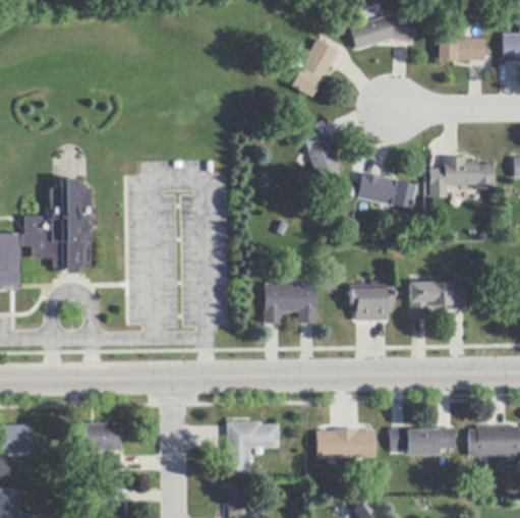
[(409,42),(397,39),(393,38),(356,48),(350,25),(393,13),(417,19),(411,42),(409,42)]
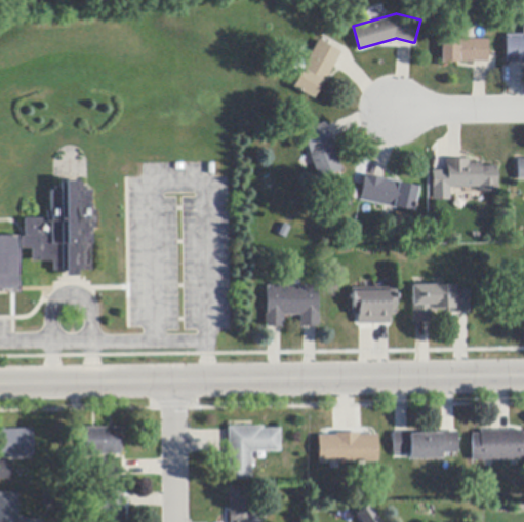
[(523,59),(511,61),(507,61),(507,57),(508,57),(507,33),(523,33),(523,59)]
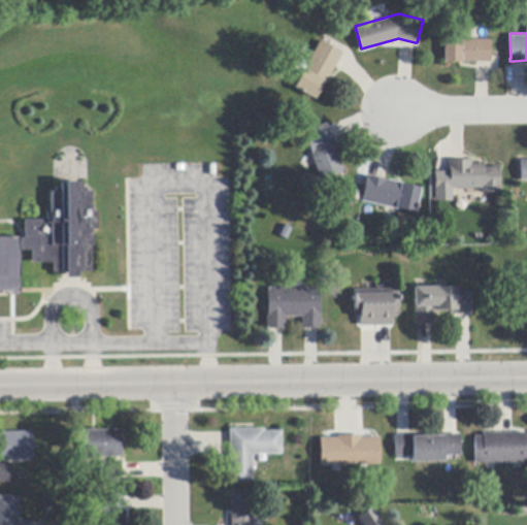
[(480,37),(492,38),(491,50),(491,61),(478,60),(463,60),(463,61),(445,60),(446,38),(462,38),(463,38),(463,37),(480,37)]
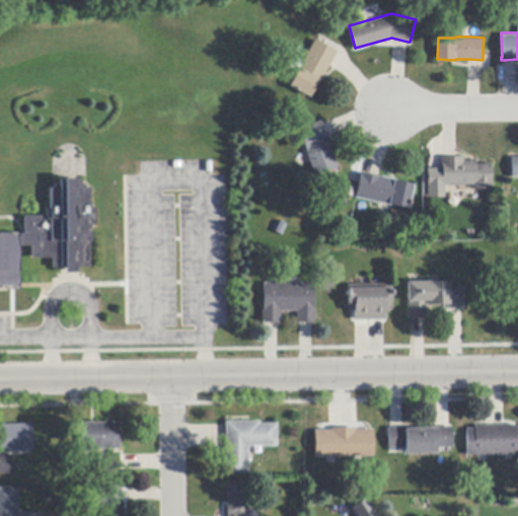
[(318,39),(338,50),(330,64),(320,80),(319,79),(310,95),(290,84),(298,70),(290,65),(296,54),(304,58),(309,48),(316,38),(318,39)]
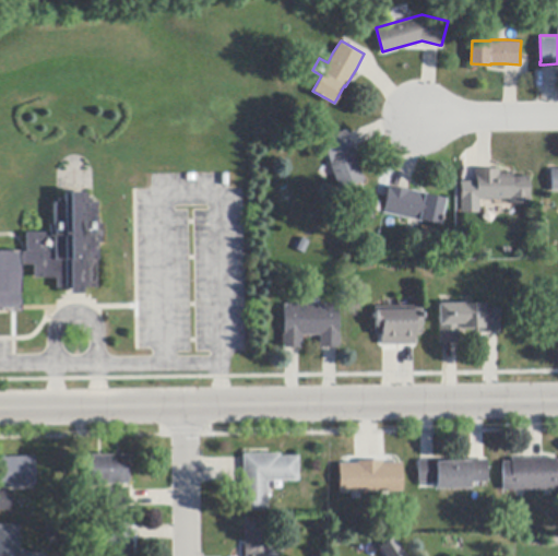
[(348,132),(353,144),(356,154),(355,154),(365,179),(341,188),(334,173),(330,160),(332,158),(330,153),(323,137),(346,128),(348,132)]
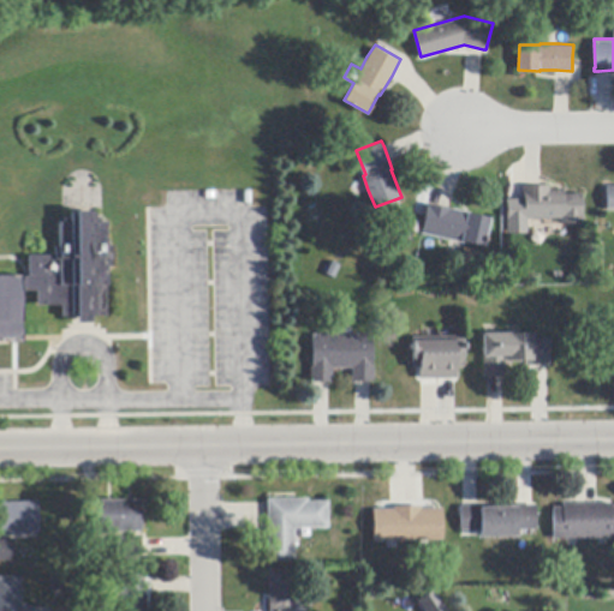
[(561,217),(524,217),(524,205),(524,190),(523,190),(523,184),(542,184),(549,184),(549,189),(565,189),(565,192),(583,192),(583,221),(561,221),(561,217)]
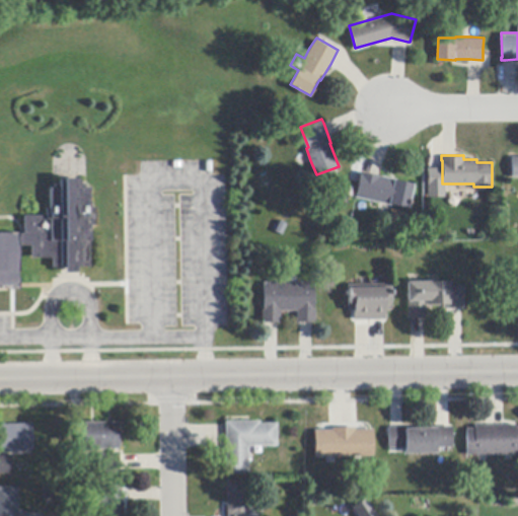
[(363,170),(380,174),(381,174),(397,177),(397,178),(414,182),(409,207),(391,203),(391,204),(380,201),(356,196),(360,173),(359,173),(360,170),(363,170)]
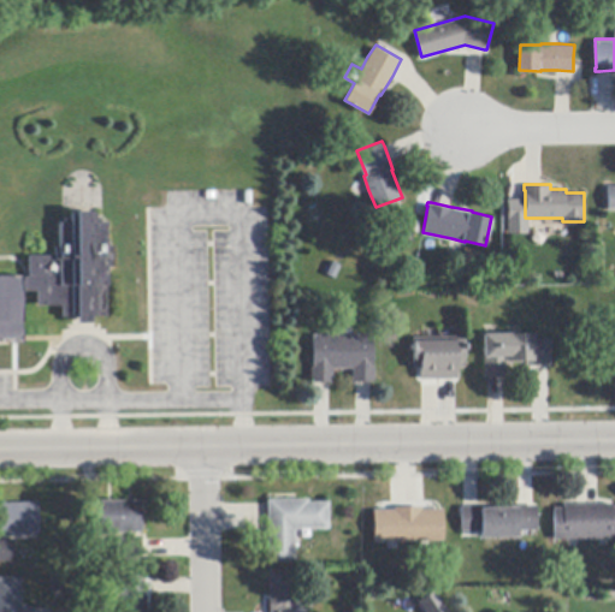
[(96,315),(93,315),(93,322),(78,322),(78,315),(75,315),(63,315),(63,304),(39,304),(37,290),(24,290),(24,297),(25,320),(23,320),(24,327),(25,327),(25,334),(25,339),(25,342),(9,342),(9,340),(0,340),(0,274),(24,274),(24,275),(30,275),(30,255),(57,254),(57,245),(60,245),(60,221),(66,220),(65,217),(72,217),(71,211),(77,211),(90,211),(96,211),(98,217),(102,215),(102,220),(108,220),(110,244),(113,244),(113,266),(110,266),(110,284),(107,284),(108,315),(96,315)]
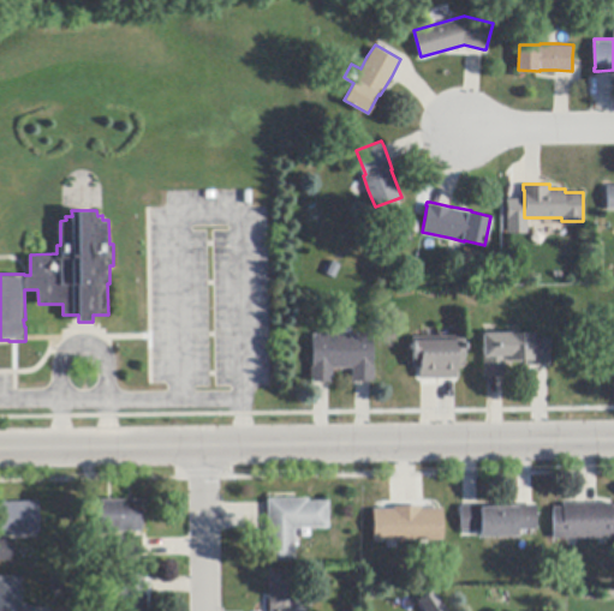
[(549,336),(550,363),(548,363),(532,363),(524,363),(524,360),(506,360),(506,375),(504,375),(488,375),(484,375),(483,331),(511,330),(511,333),(532,331),(532,337),(549,336)]
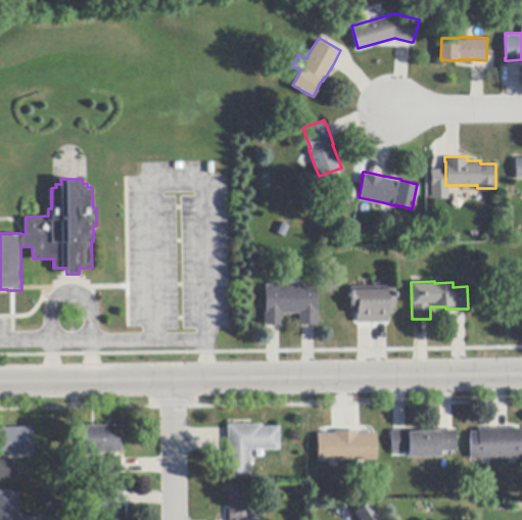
[(315,324),(303,324),(300,324),(300,312),(283,313),(283,324),(279,324),(268,324),(265,324),(265,311),(266,311),(266,283),(283,283),(299,283),(317,283),(317,310),(318,310),(318,324),(315,324)]
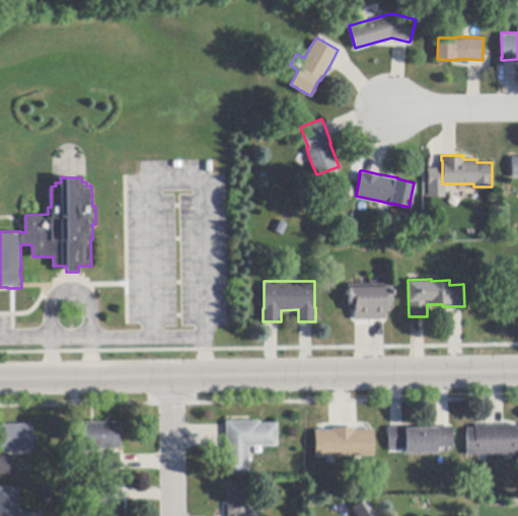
[(384,318),(371,318),(369,318),(356,318),(354,318),(354,308),(348,308),(348,283),(357,283),(368,283),(370,283),(382,282),(391,282),(391,308),(385,308),(385,318),(384,318)]
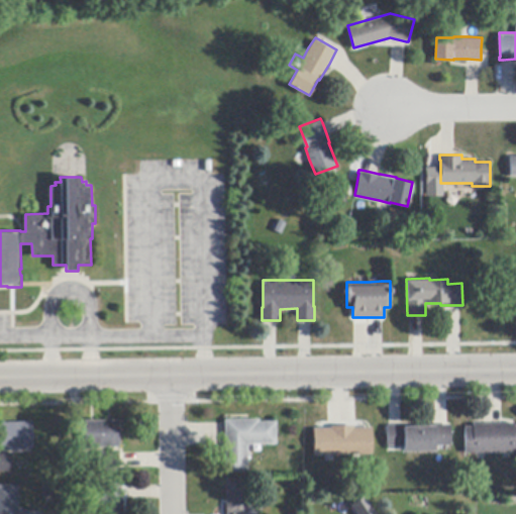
[(263,442),(247,442),(247,458),(248,470),(226,471),(225,443),(225,421),(225,418),(259,418),(259,420),(276,420),(277,442),(263,442)]
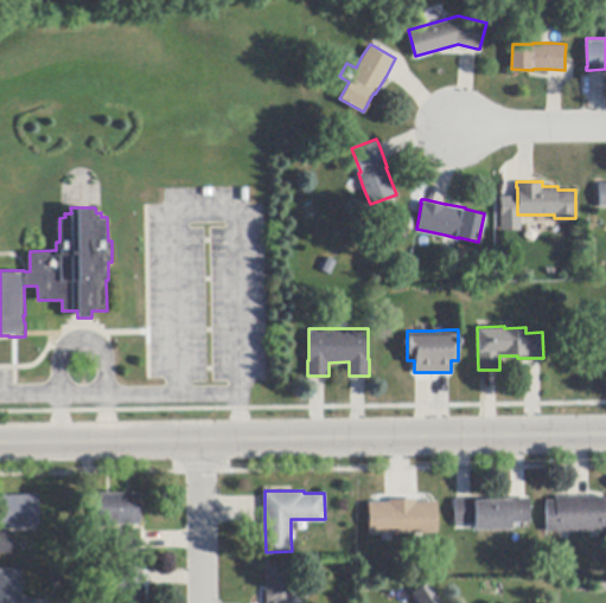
[(141,523),(100,524),(100,492),(140,492),(141,523)]
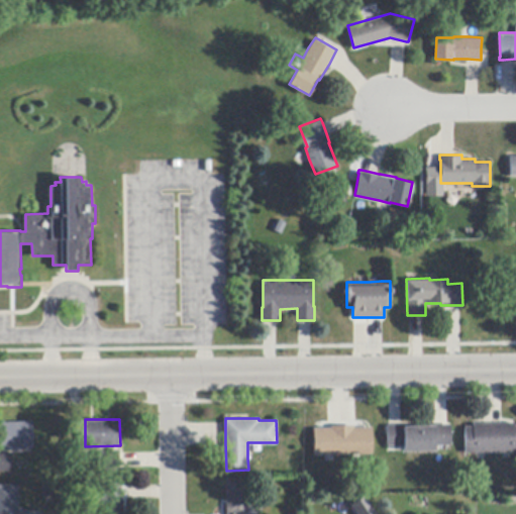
[(32,446),(0,447),(0,420),(31,420),(32,446)]
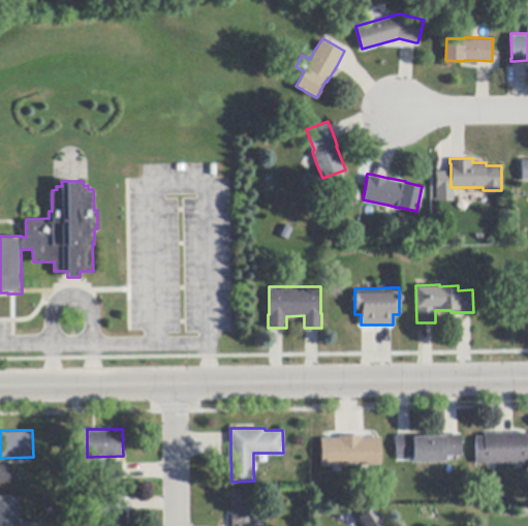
[(527,461),(475,462),(475,435),(484,435),(484,432),(496,431),(514,431),(525,431),(525,434),(527,434),(527,461)]
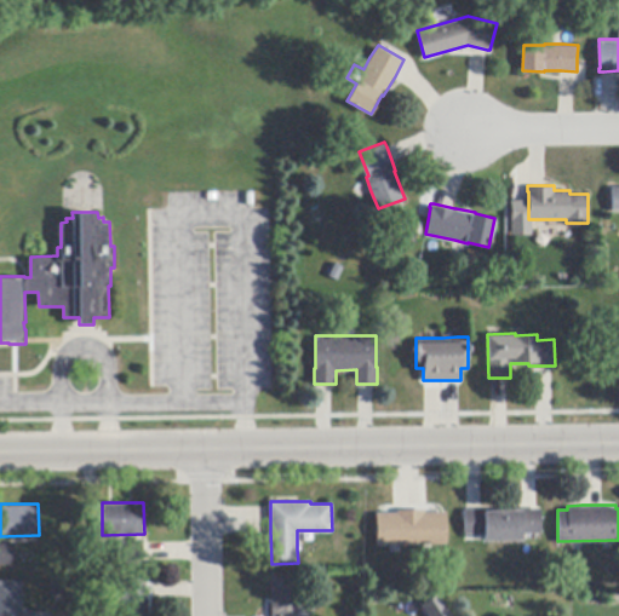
[(539,531),(521,533),(522,537),(522,540),(483,540),(483,537),(483,533),(465,533),(464,533),(464,508),(468,508),(481,508),(523,507),(537,507),(540,507),(540,531),(539,531)]
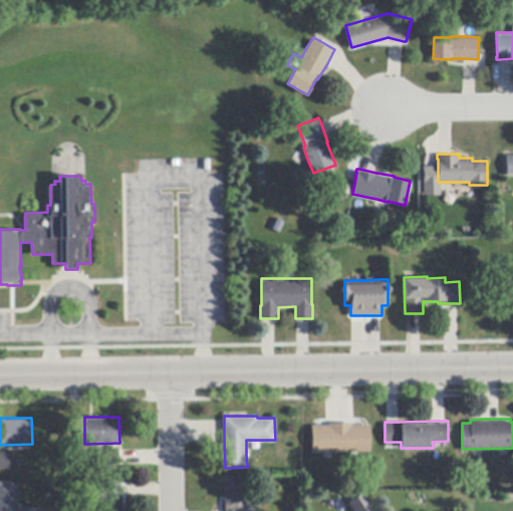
[(361,424),(369,424),(370,450),(358,450),(349,450),(332,451),(324,451),(312,451),(312,425),(320,425),(329,424),(329,422),(352,422),(352,424),(361,424)]
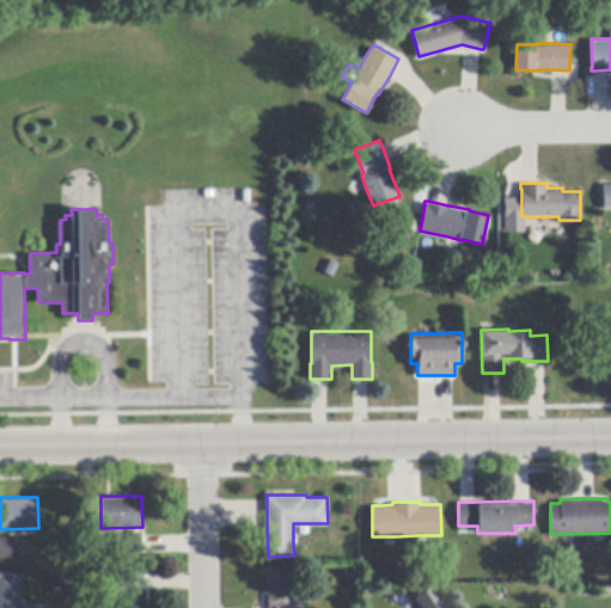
[(142,534),(142,551),(142,553),(116,553),(116,532),(142,532),(142,534)]
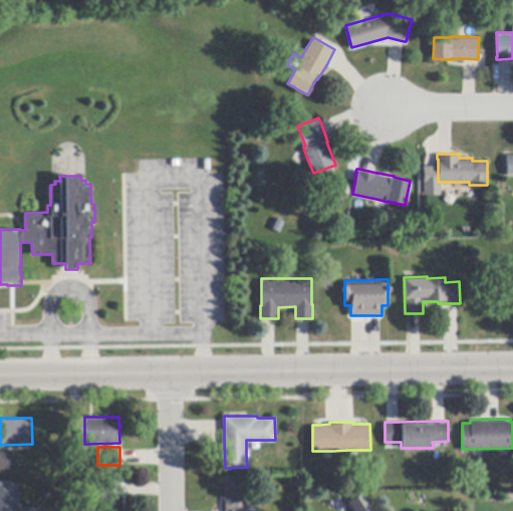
[(0,450),(12,450),(12,467),(0,467),(0,450)]
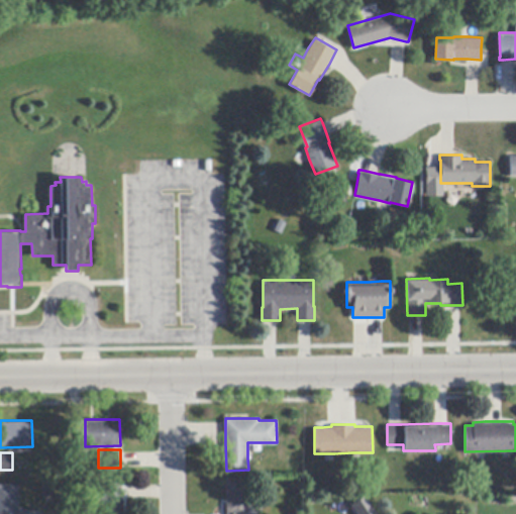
[(247,501),(247,512),(247,513),(229,513),(227,513),(226,481),(247,480),(247,501)]
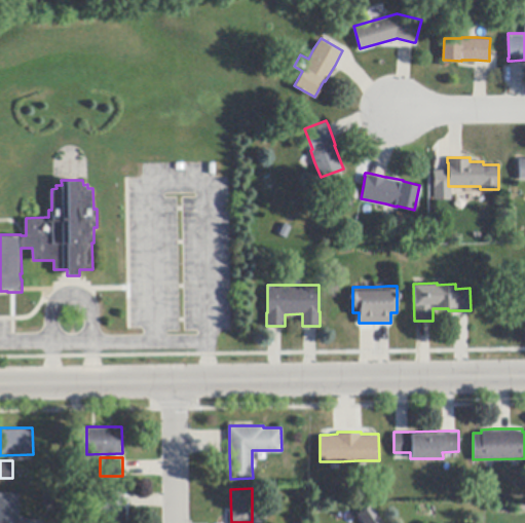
[(123,493),(124,505),(124,522),(101,522),(101,507),(101,496),(101,491),(123,490),(123,493)]
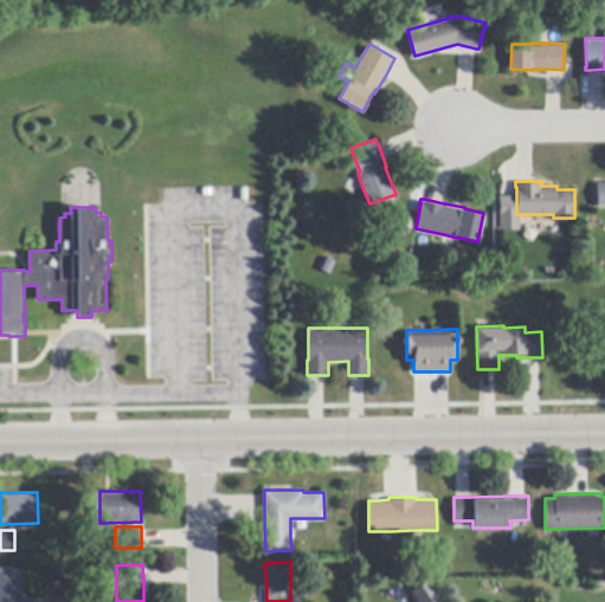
[(0,601),(0,565),(21,565),(21,601),(0,601)]
